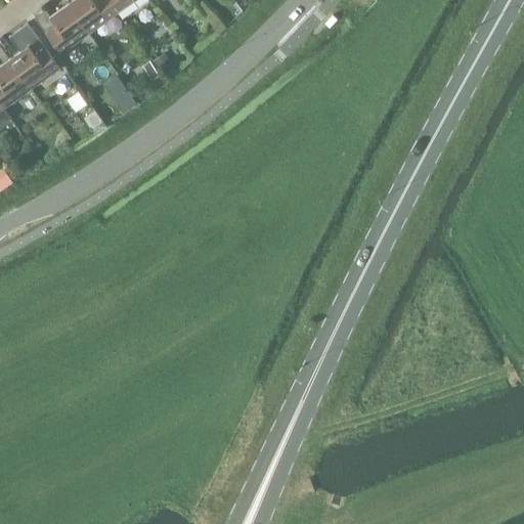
[(73,0),(68,4),(89,34),(118,13),(107,0),(73,0)]
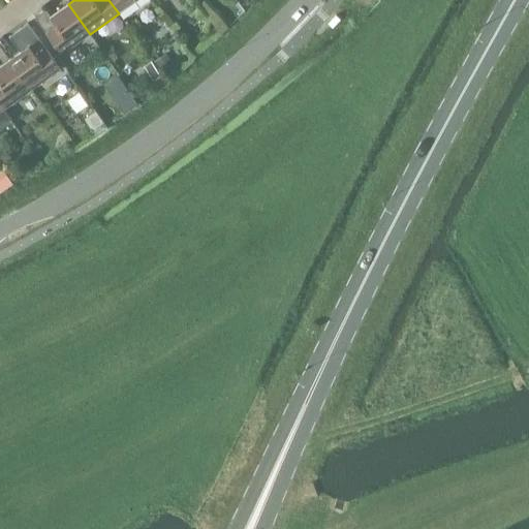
[(109,0),(119,13),(136,0),(109,0)]
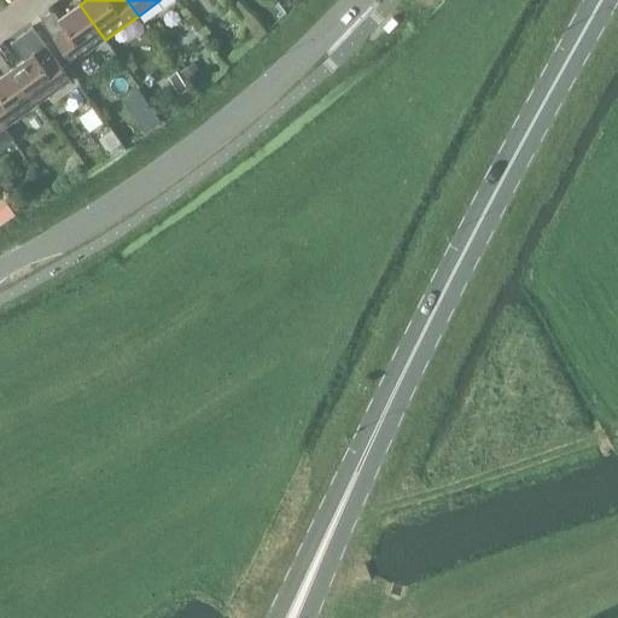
[(105,40),(80,5),(60,19),(56,12),(42,21),(73,63),(105,40)]
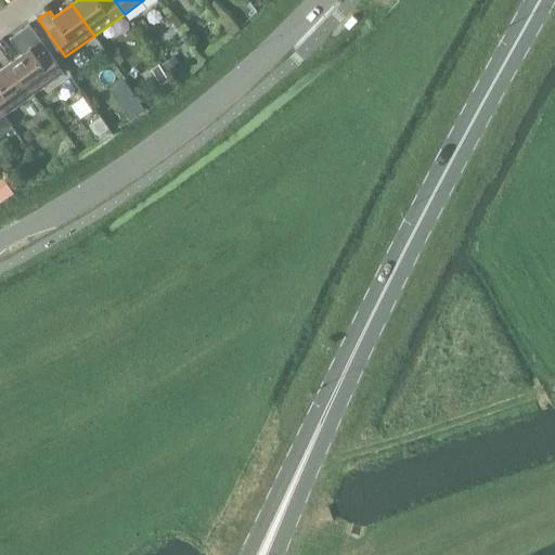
[(228,15),(219,23),(232,37),(240,29),(228,15)]
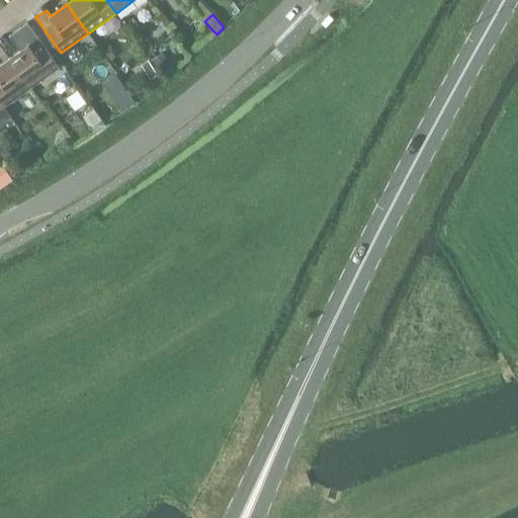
[(27,46),(10,59),(31,88),(60,68),(45,48),(34,55),(27,46)]
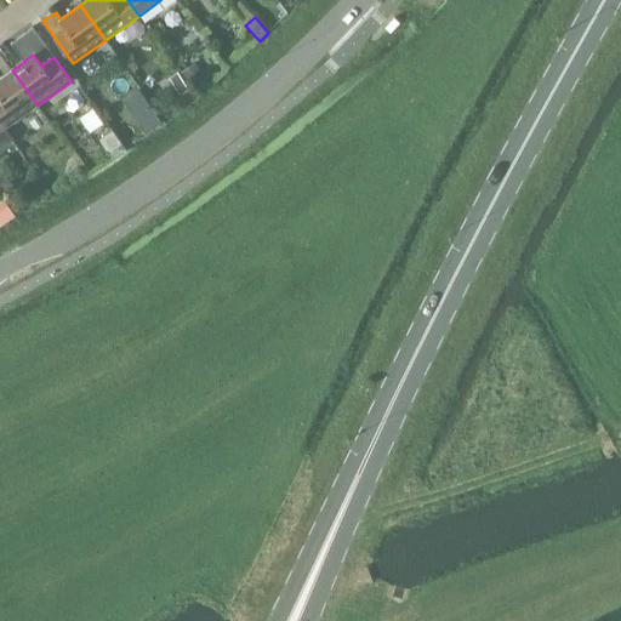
[(194,62),(181,70),(189,83),(203,75),(194,62)]
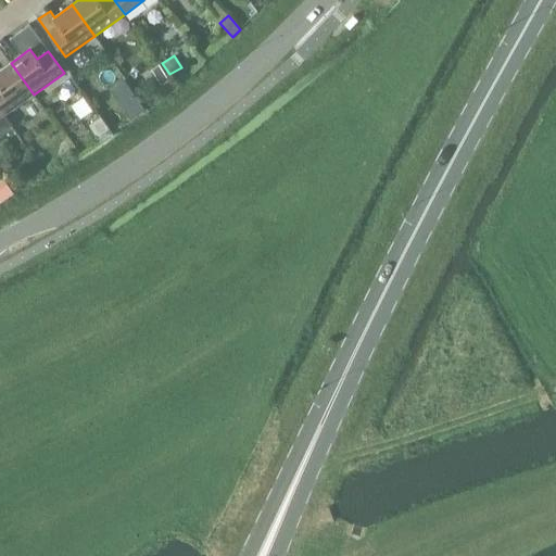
[(0,111),(3,116),(34,95),(11,63),(0,70),(0,111)]
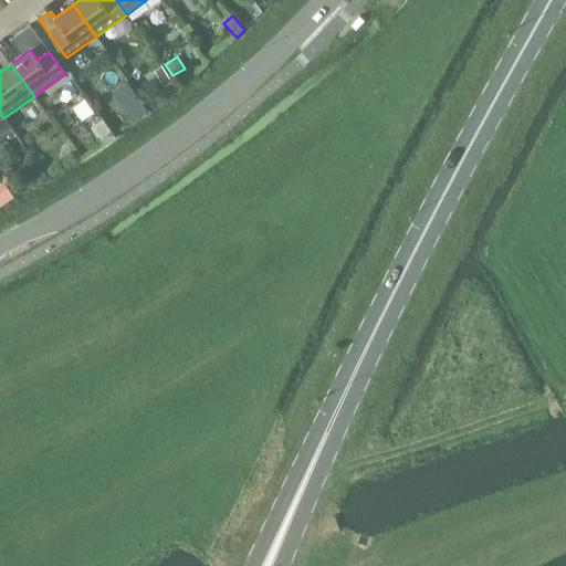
[(163,67),(155,72),(164,85),(171,81),(163,67)]
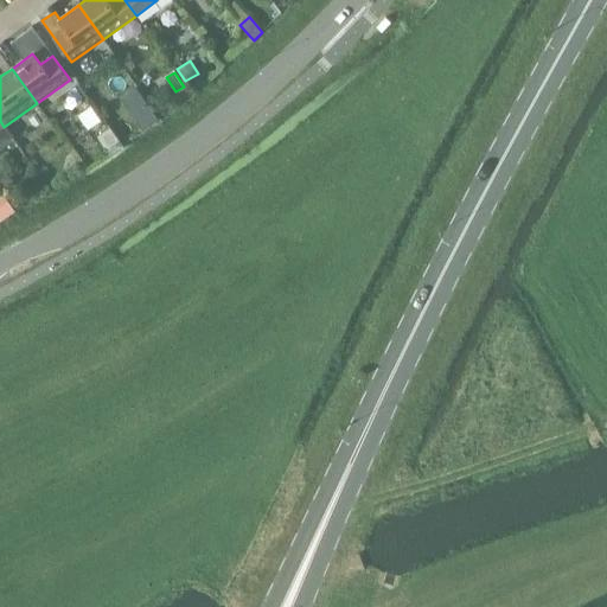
[(136,90),(122,100),(142,131),(157,121),(136,90)]
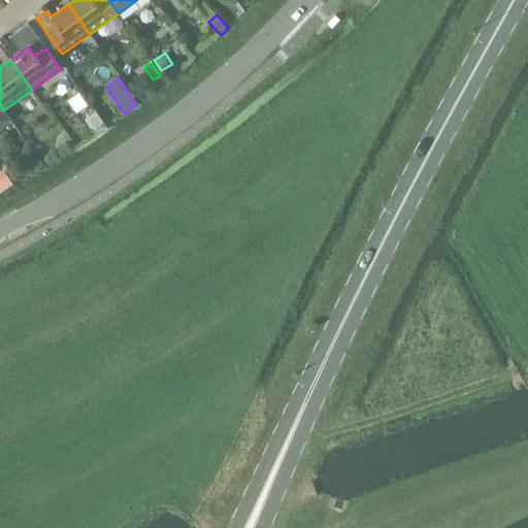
[(0,129),(11,122),(3,110),(0,105),(0,129)]
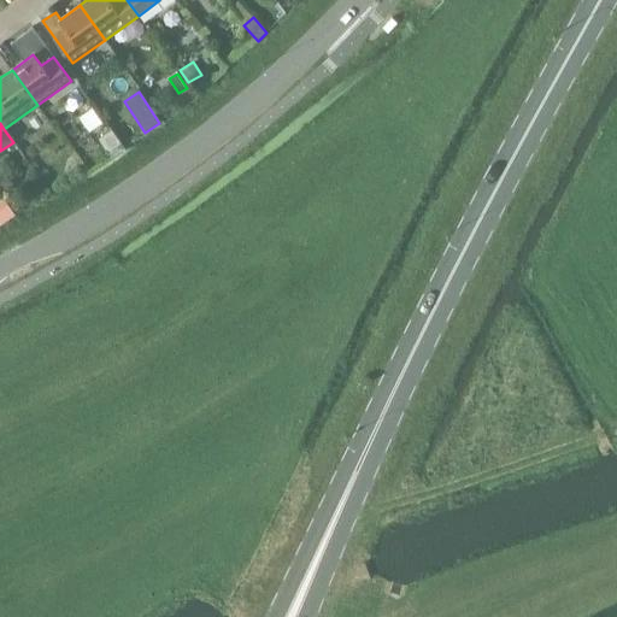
[(104,137),(103,144),(111,158),(119,153),(125,148),(113,130),(104,137)]
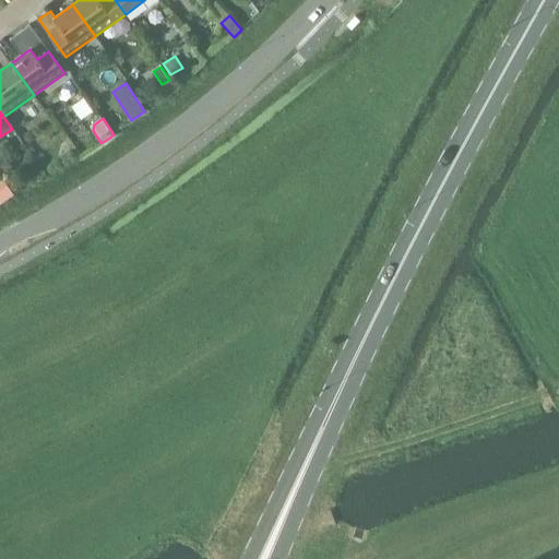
[(31,146),(27,149),(33,157),(36,155),(31,146)]
